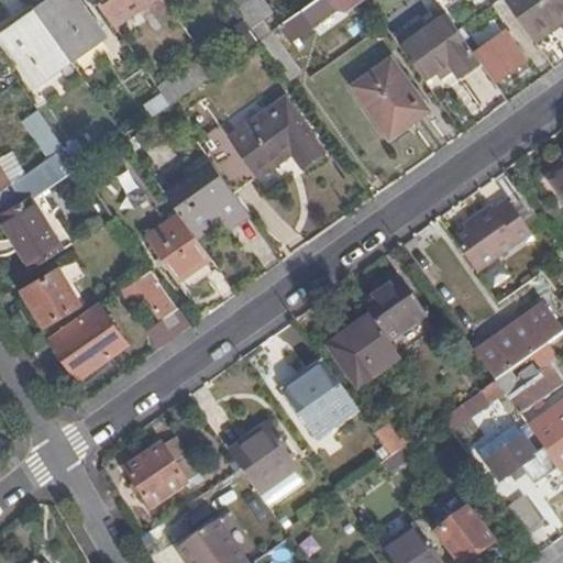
[(51,0),(35,11),(70,61),(106,35),(78,0),(51,0)]
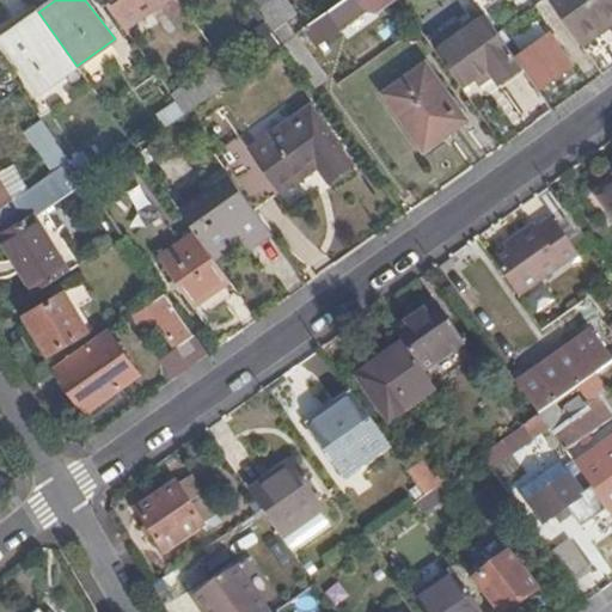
[(105,0),(127,29),(163,0),(105,0)]
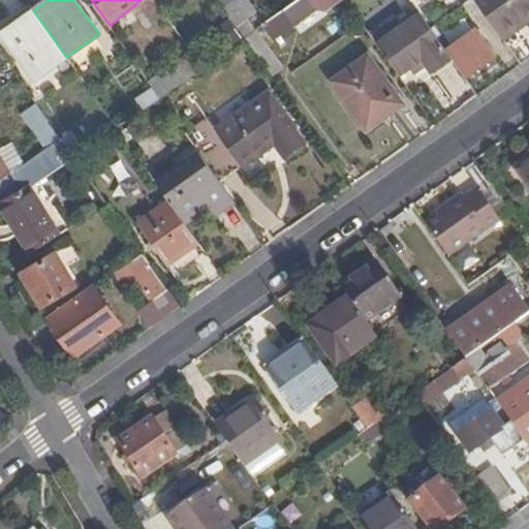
[(219,0),(234,20),(246,37),(255,31),(246,19),(256,11),(248,0),(219,0)]
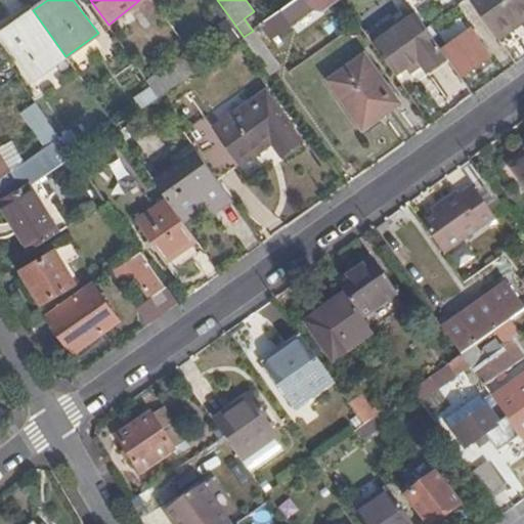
[(311,10),(304,0),(296,0),(288,6),(268,19),(261,25),(271,38),(311,10)]
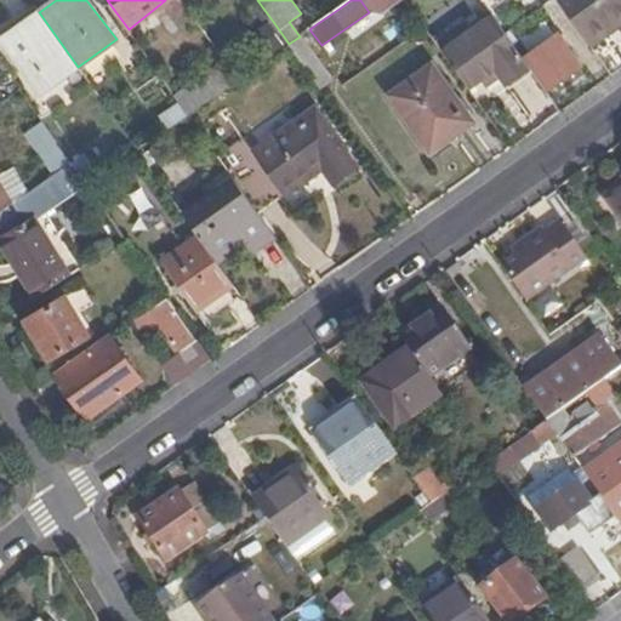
[(620,0),(556,0),(591,49),(608,36),(604,30),(620,17),(620,0)]
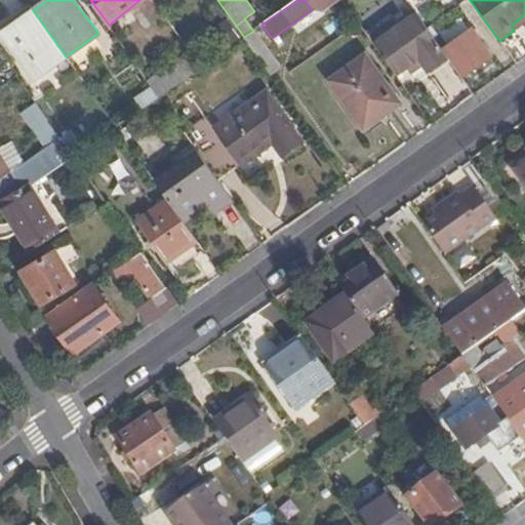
[(253,31),(254,31),(261,25),(269,19),(260,7),(254,11),(244,18),(253,31)]
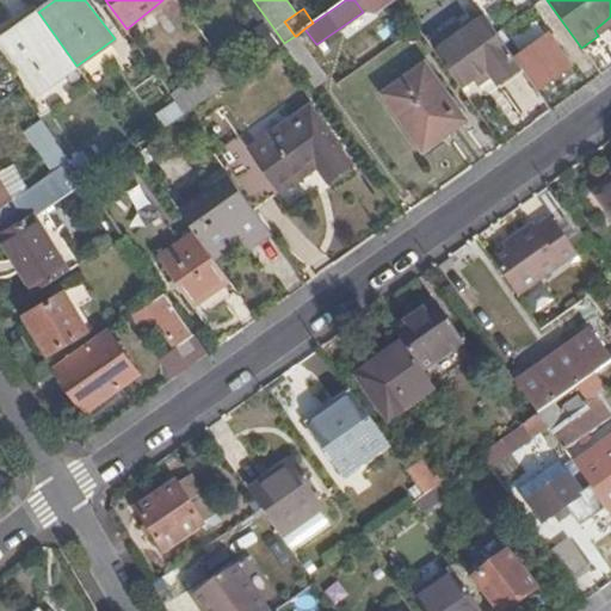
[(39,91),(76,66),(38,12),(4,37),(39,91)]
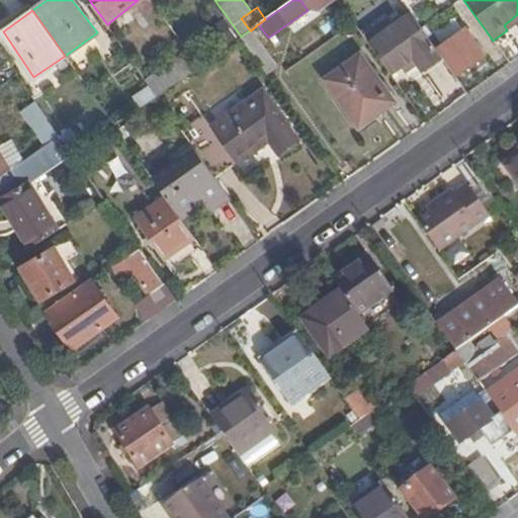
[(369,42),(391,73),(404,64),(411,58),(413,57),(423,69),(441,56),(411,13),(369,42)]
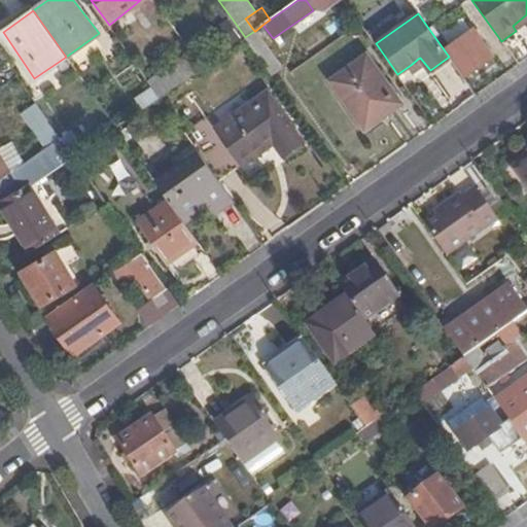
[(516,31),(526,23),(526,14),(513,26),(516,31)]
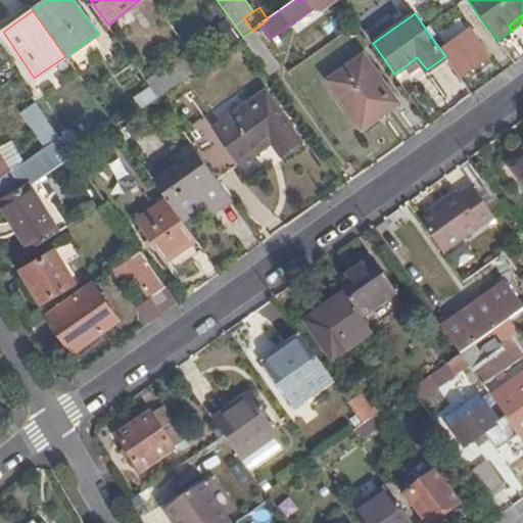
[(225,51),(243,37),(231,19),(212,32),(225,51)]
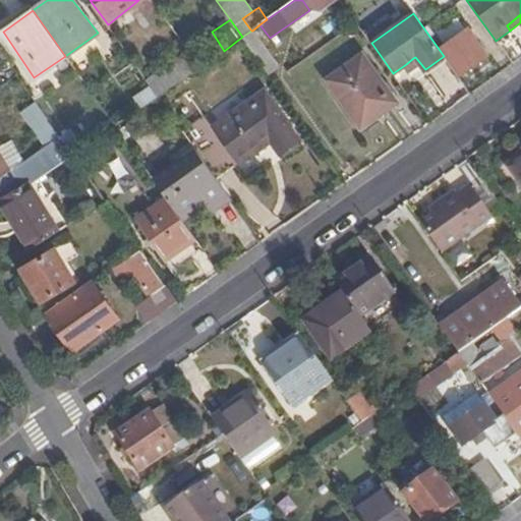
[(485,57),(467,31),(443,48),(460,75),(485,57)]
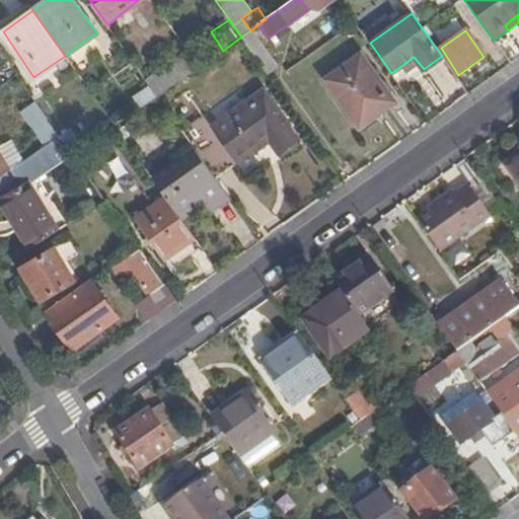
[(158,96),(199,67),(188,51),(146,79),(150,85),(158,96)]
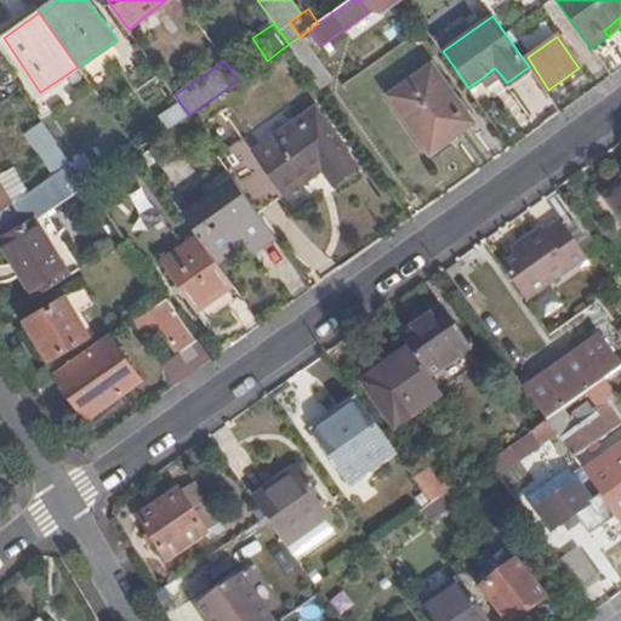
[(472,123),(432,67),(391,96),(429,152),(472,123)]
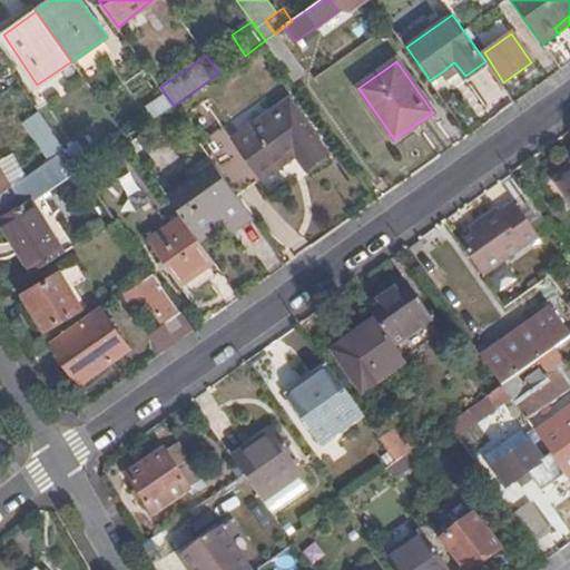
[(469,80),(489,66),(485,61),(465,76),(469,80)]
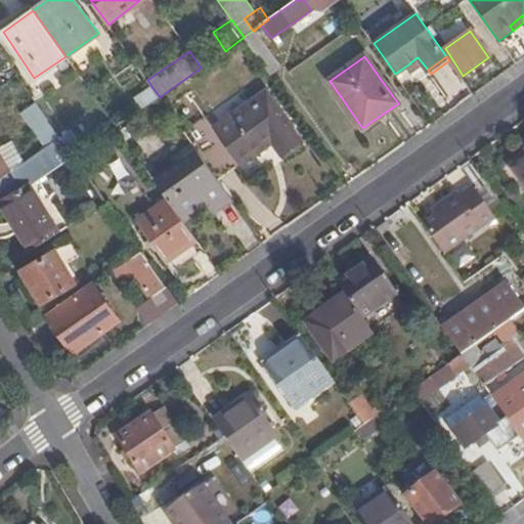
[(416,58),(408,64),(411,70),(420,63),(416,58)]
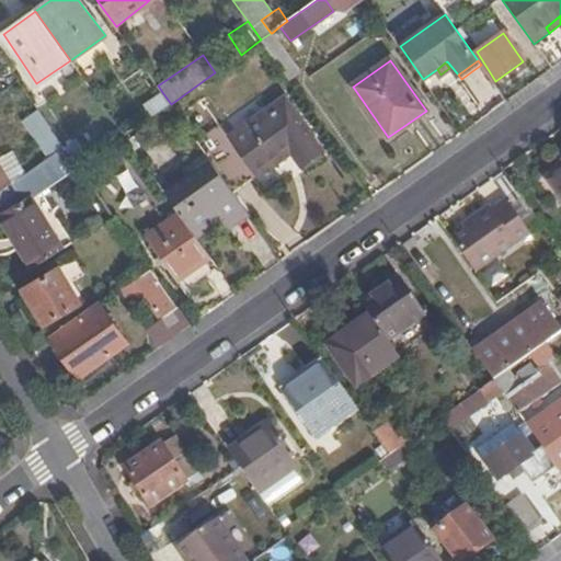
[(151,117),(171,104),(162,92),(142,105),(145,109),(148,113),(151,117)]
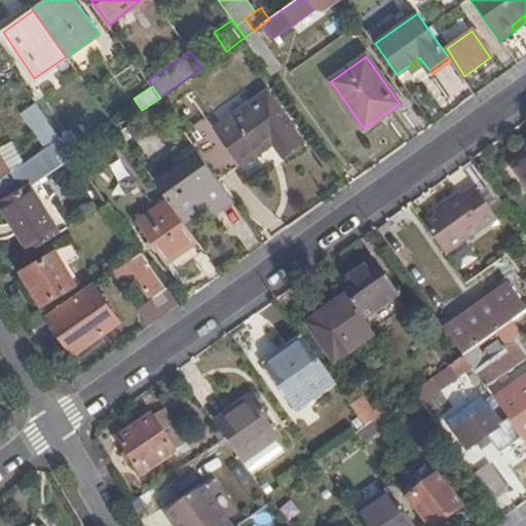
[(301,141),(267,92),(217,127),(242,163),(272,143),(282,155),(301,141)]
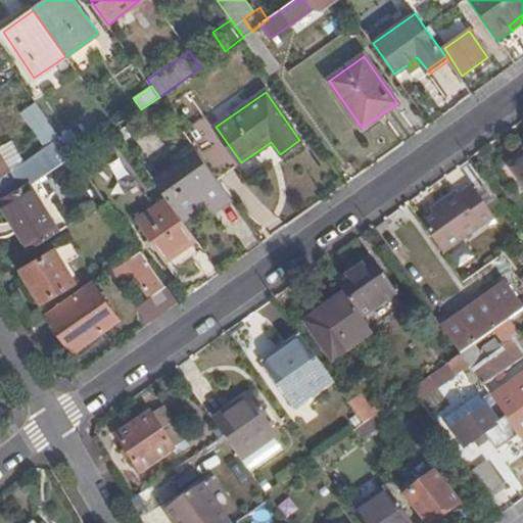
[(48,146),(60,138),(36,104),(25,112),(48,146)]
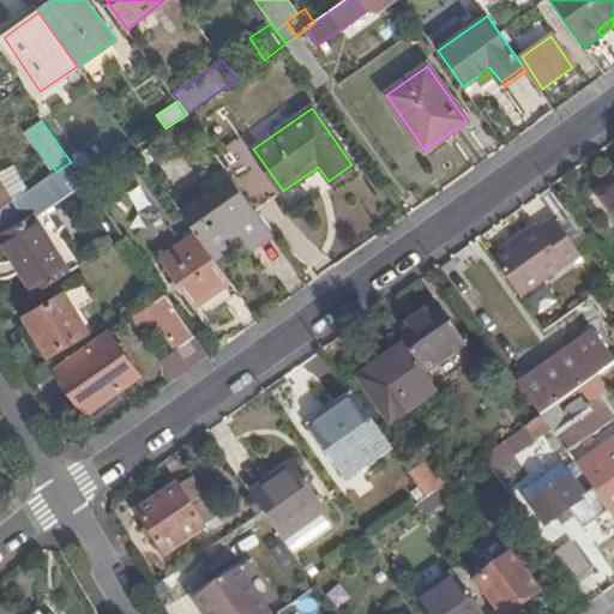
[(160,157),(152,146),(140,155),(148,166),(160,157)]
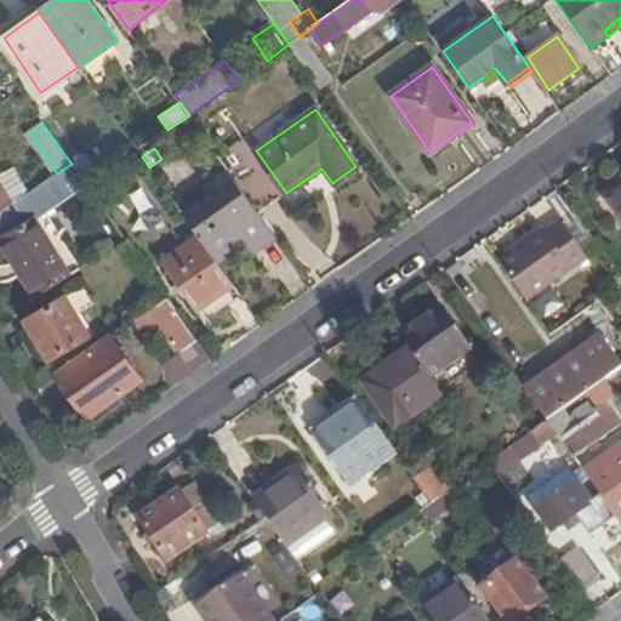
[(286,193),(256,151),(228,171),(231,172),(258,212),(286,193)]
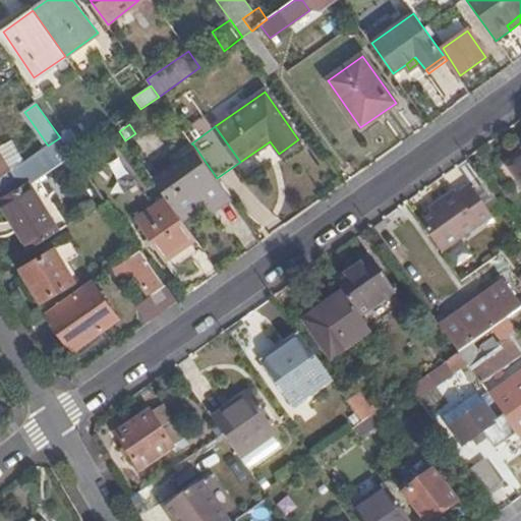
[(85,149),(71,129),(60,137),(73,157),(85,149)]
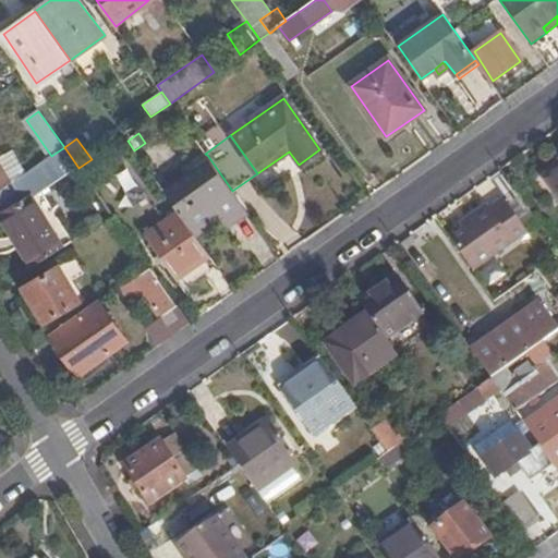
[(0,191),(0,214),(34,267),(62,249),(29,201),(64,179),(77,197),(93,187),(79,168),(64,147),(51,156),(11,184),(0,191)]
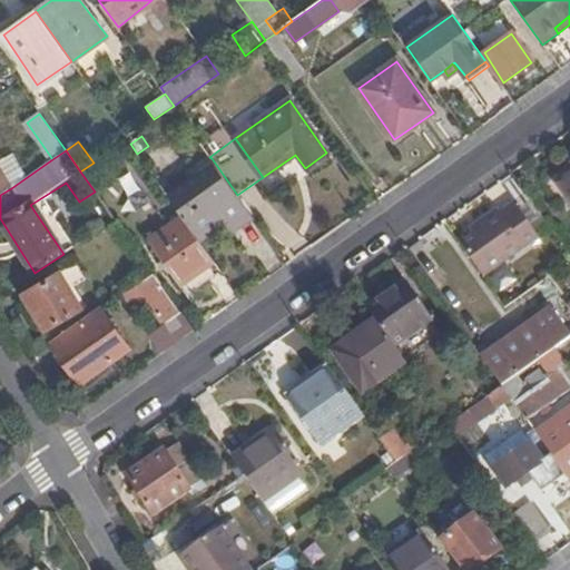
[(200,179),(170,200),(183,217),(200,242),(231,220),(236,217),(243,228),(255,220),(237,195),(212,158),(202,165),(208,174),(200,179)]
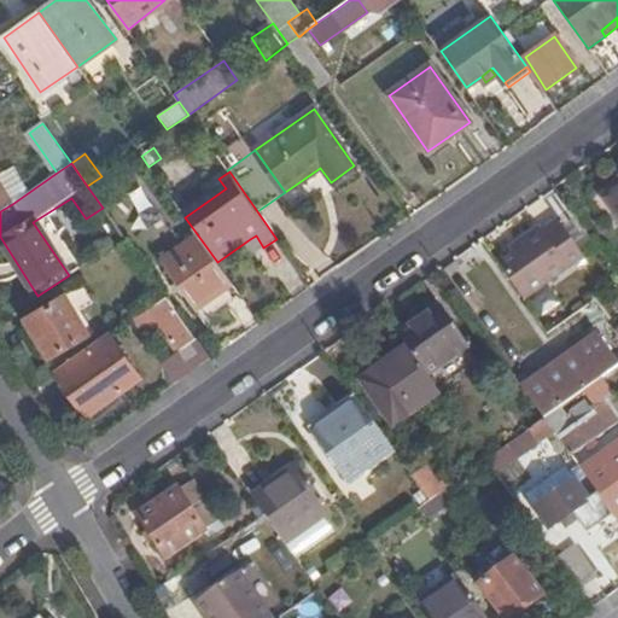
[(219,179),(211,184),(217,194),(226,188),(219,179)]
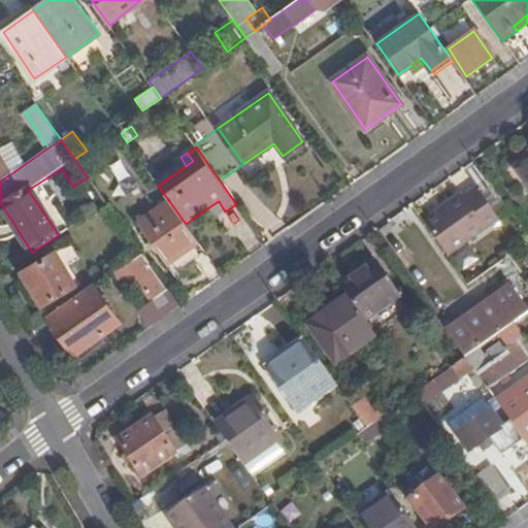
[(0,180),(10,174),(0,157),(0,180)]
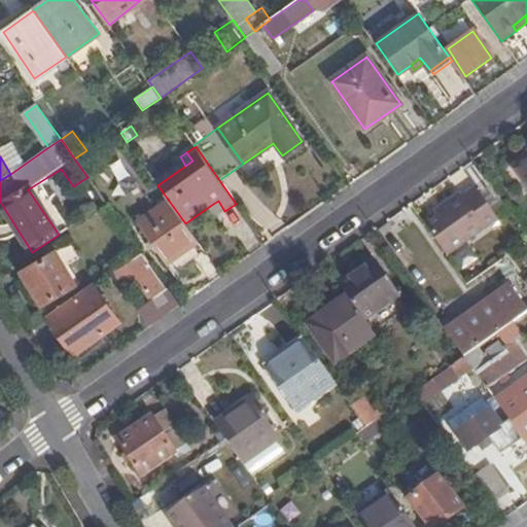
[(526,163),(517,171),(526,184),(526,163)]
